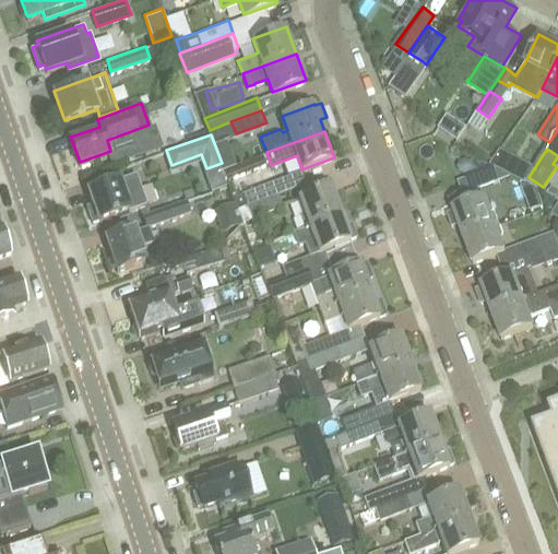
[(227,180),(269,164),(264,153),(235,164),(224,168),(223,169),(227,180)]
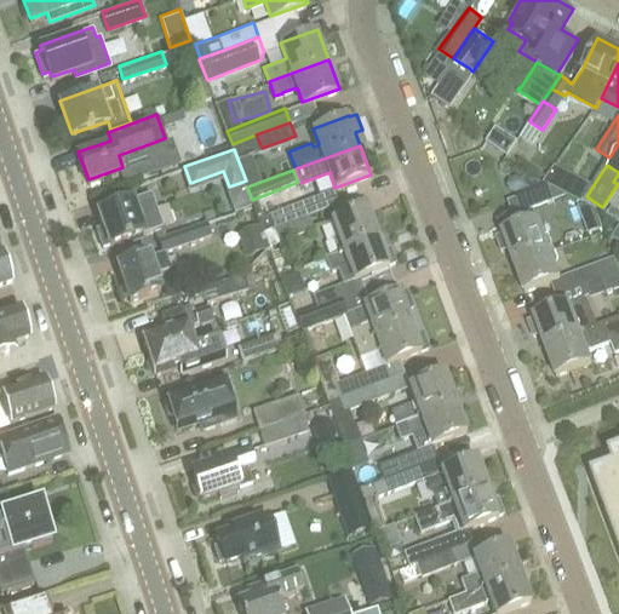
[(258,174),(246,179),(248,187),(261,182),(258,174)]
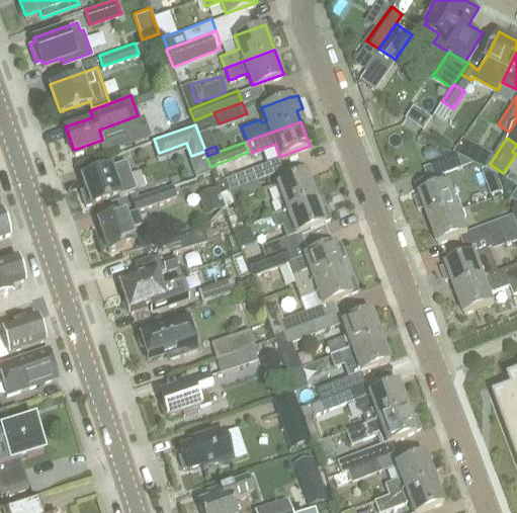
[(425,152),(427,156),(431,158),(436,156),(438,152),(436,147),(432,146),(427,147),(425,152)]
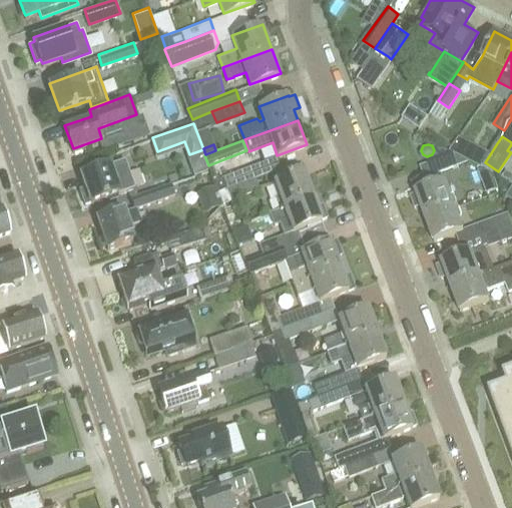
[(478,144),(468,158),(482,165),(491,151),(478,144)]
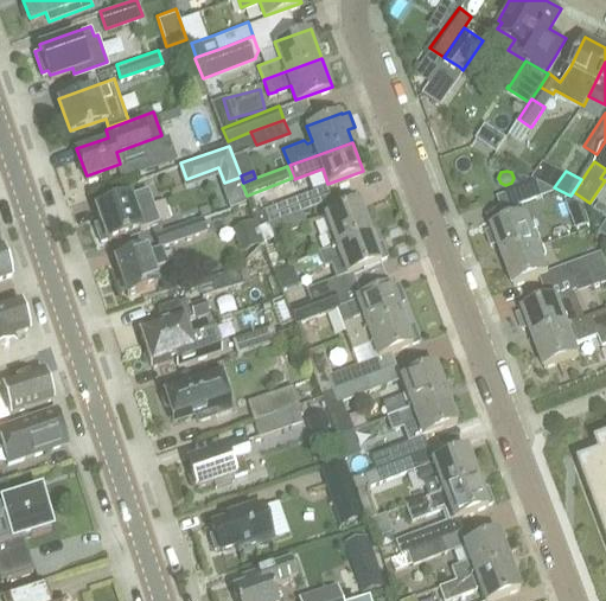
[(505,191),(510,204),(543,192),(538,179),(505,191)]
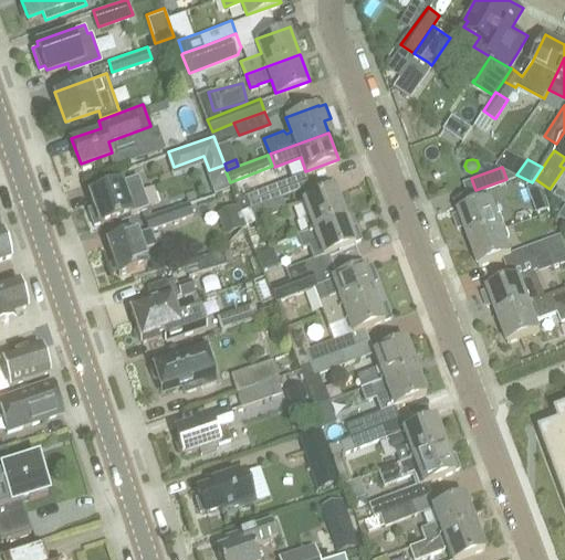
[(292,177),(278,182),(282,193),(310,182),(305,171),(292,177)]
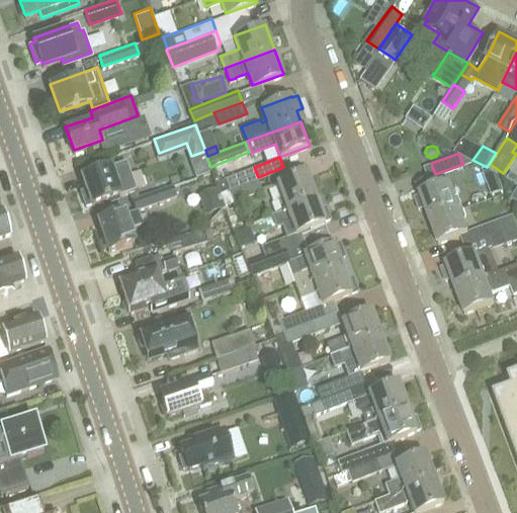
[(87,204),(137,187),(126,159),(82,174),(87,187),(81,189),(87,204)]
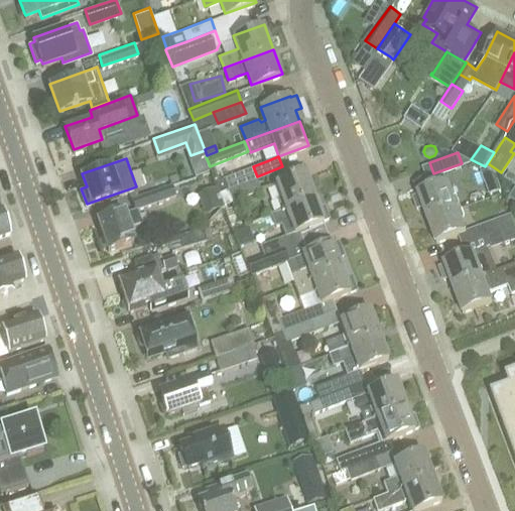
[(229,187),(257,176),(253,166),(253,165),(225,176),(229,187)]
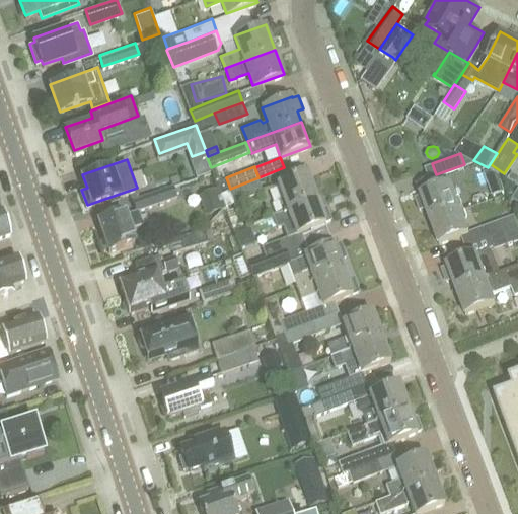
[(283,209),(297,203),(316,196),(307,170),(277,181),(282,195),(279,197),(283,209)]
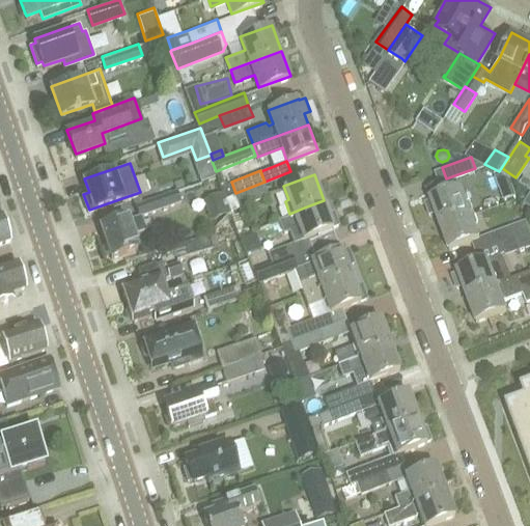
[(440,222),(474,209),(470,196),(466,197),(461,186),(446,191),(442,180),(426,185),(430,196),(430,197),(430,198),(424,200),(429,213),(436,211),(440,222)]
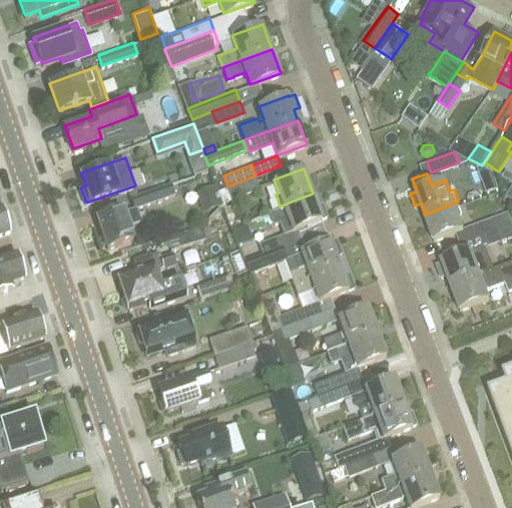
[(261,187),(256,175),(227,186),(232,198),(261,187)]
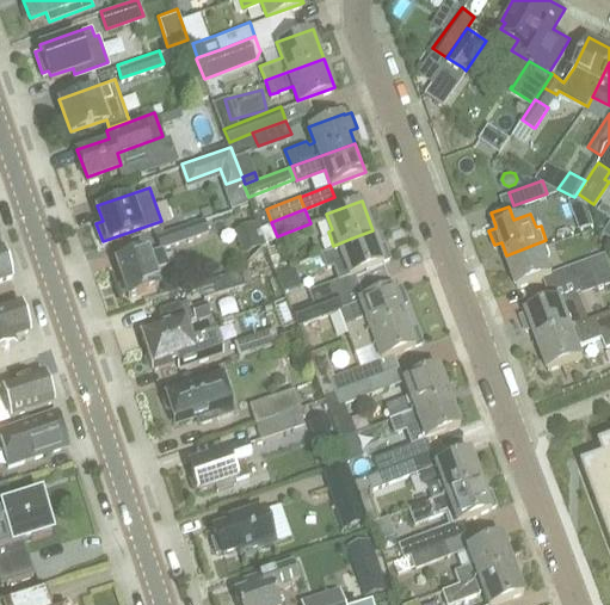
[(149,251),(148,247),(116,259),(128,294),(160,282),(155,267),(170,263),(165,246),(210,230),(205,217),(156,234),(161,247),(158,248),(156,248),(149,251)]
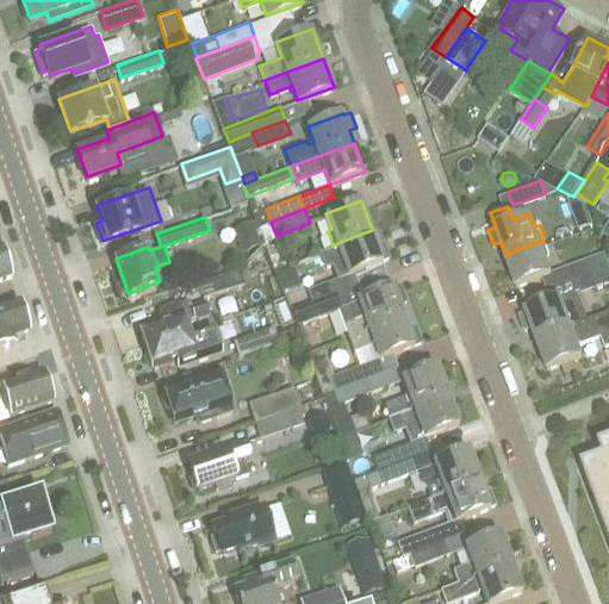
[(377,244),(372,230),(349,238),(333,246),(322,249),(327,262),(334,260),(340,275),(383,260),(381,259),(389,256),(384,242),(377,244)]
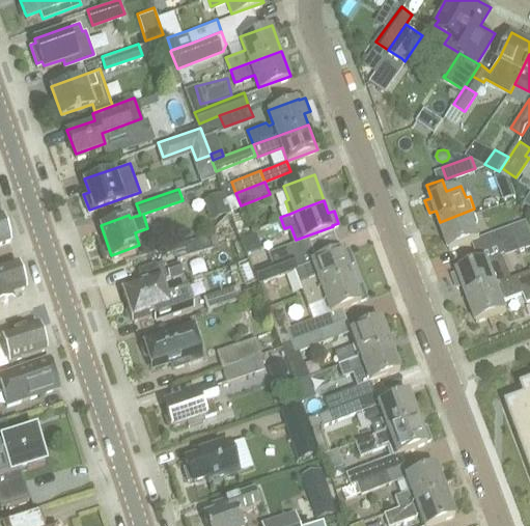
[(474,209),(440,222),(448,246),(472,238),(477,249),(502,240),(498,227),(479,234),(474,222),(479,220),(474,209)]
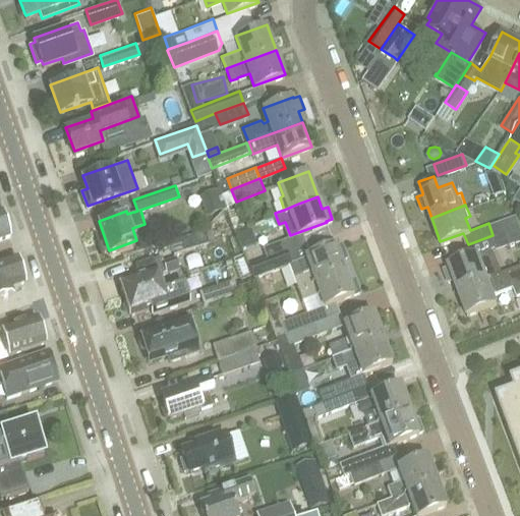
[(0,236),(11,233),(2,208),(0,208),(0,236)]
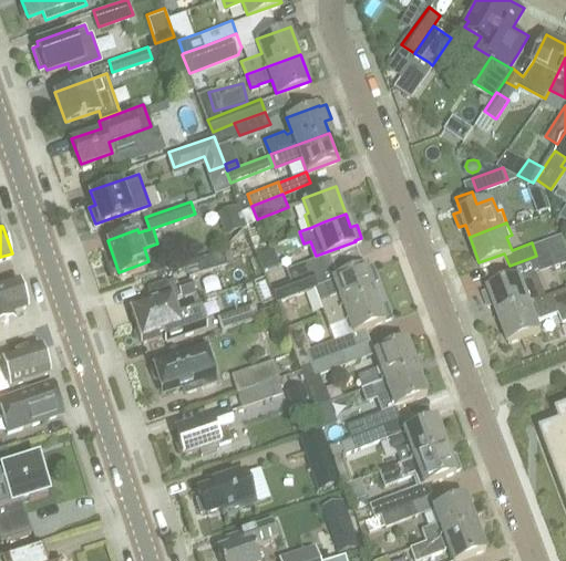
[(548,251),(565,243),(565,239),(563,231),(532,242),(536,256),(548,251)]
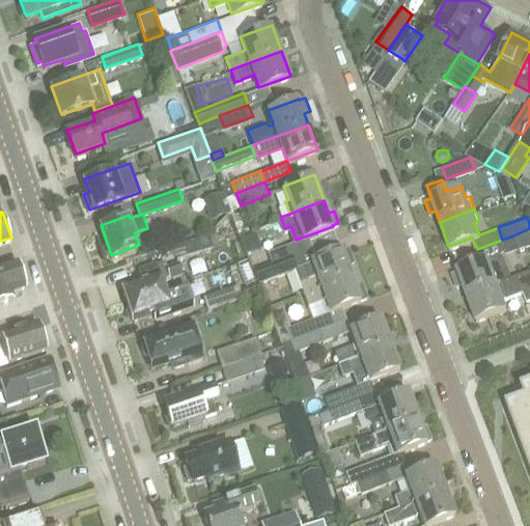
[(529,228),(513,236),(518,247),(529,242),(529,228)]
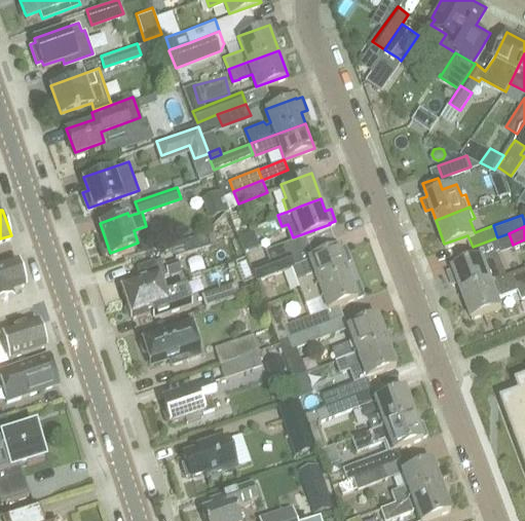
[(172,242),(176,255),(207,246),(202,232),(172,242)]
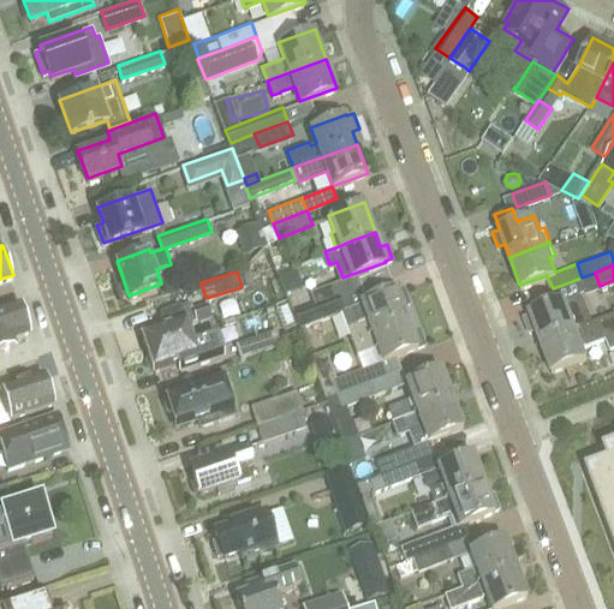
[(314,304),(335,296),(331,281),(309,290),(314,304)]
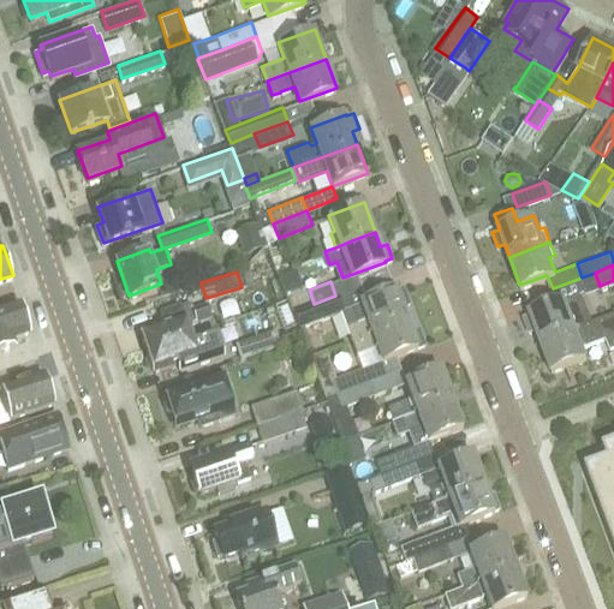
[(346,323),(352,339),(406,318),(401,305),(410,302),(403,286),(395,288),(395,287),(352,304),(357,320),(346,323)]
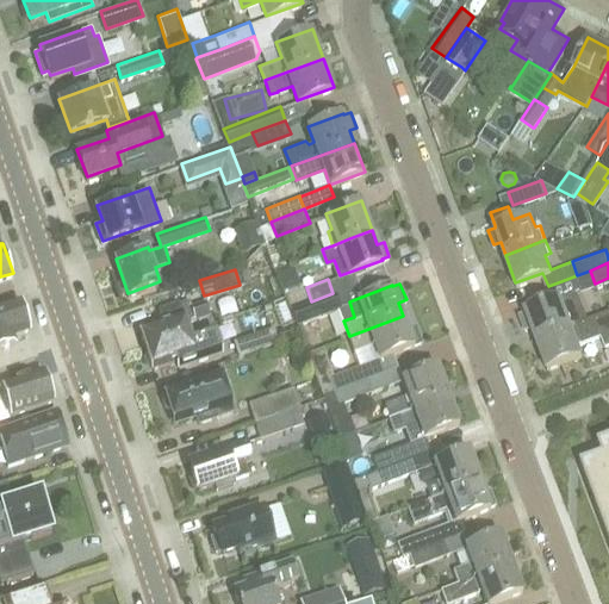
[(305,317),(349,302),(345,288),(333,293),(311,302),(300,305),(305,317)]
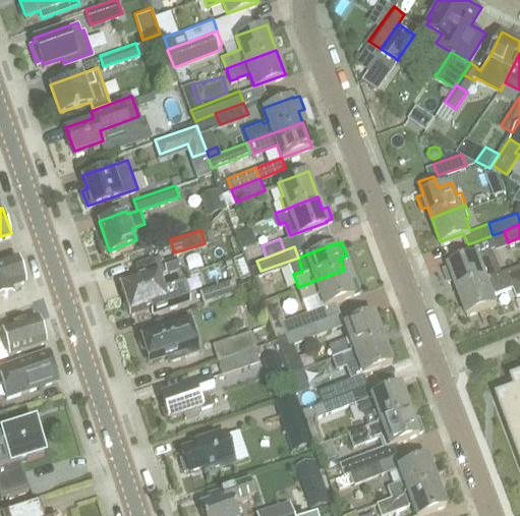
[(454,277),(459,288),(504,271),(503,270),(499,262),(497,263),(492,248),(493,247),(492,246),(449,264),(450,265),(445,267),(449,279),(454,277)]
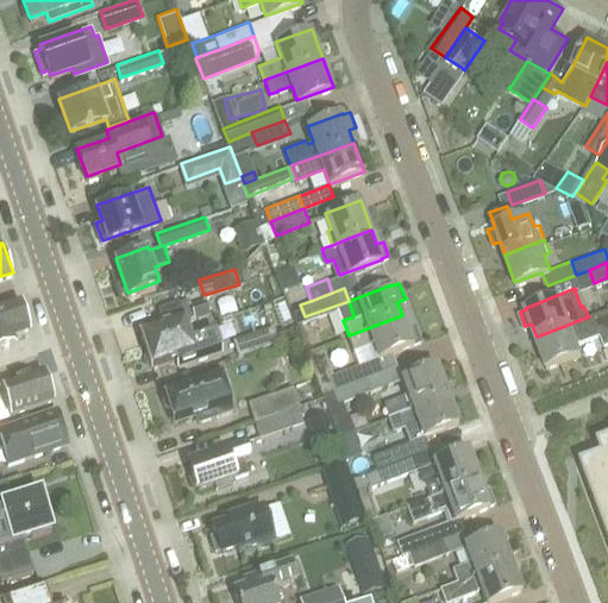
[(0,349),(32,338),(29,326),(30,326),(20,297),(0,303),(0,349)]
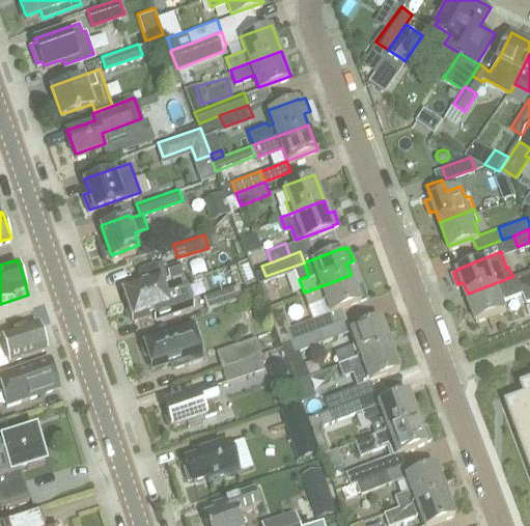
[(156,293),(167,289),(164,278),(184,272),(179,260),(167,265),(165,259),(156,263),(156,261),(139,267),(143,277),(122,284),(129,302),(156,293)]
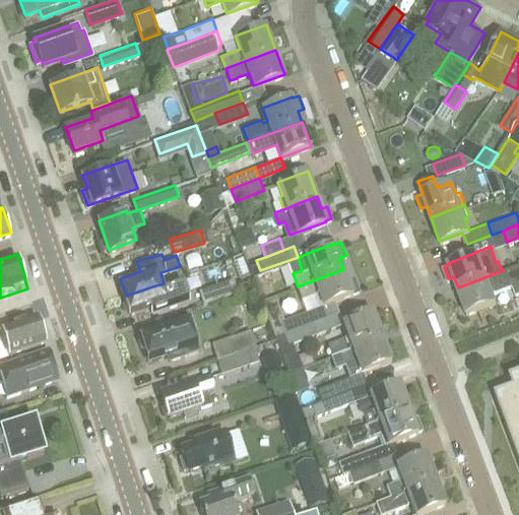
[(503,270),(458,287),(467,311),(497,300),(493,291),(514,282),(517,292),(518,291),(518,262),(502,269),(503,270)]
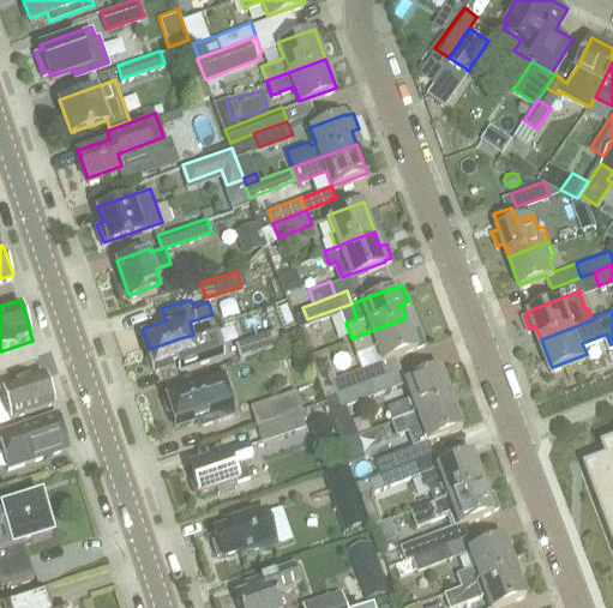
[(406,318),(352,338),(356,351),(377,343),(382,359),(416,345),(424,342),(418,326),(410,329),(406,318)]
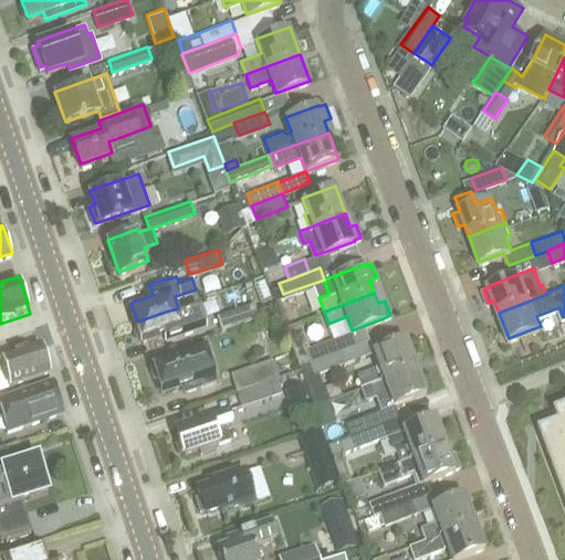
[(199,302),(178,308),(166,312),(137,321),(143,339),(165,331),(167,339),(207,326),(199,302)]
